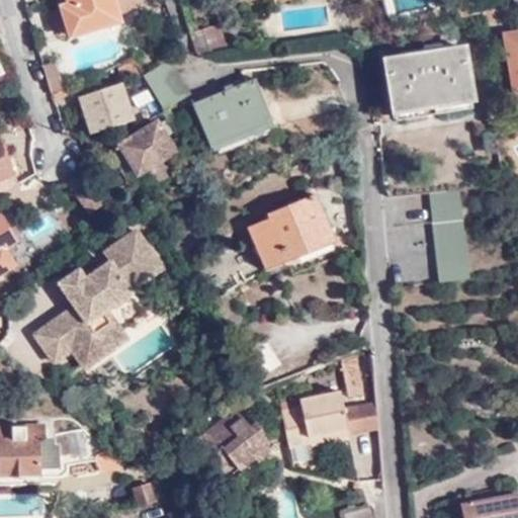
[(120,0),(67,0),(68,4),(61,7),(70,36),(118,21),(117,14),(124,11),(120,0)]
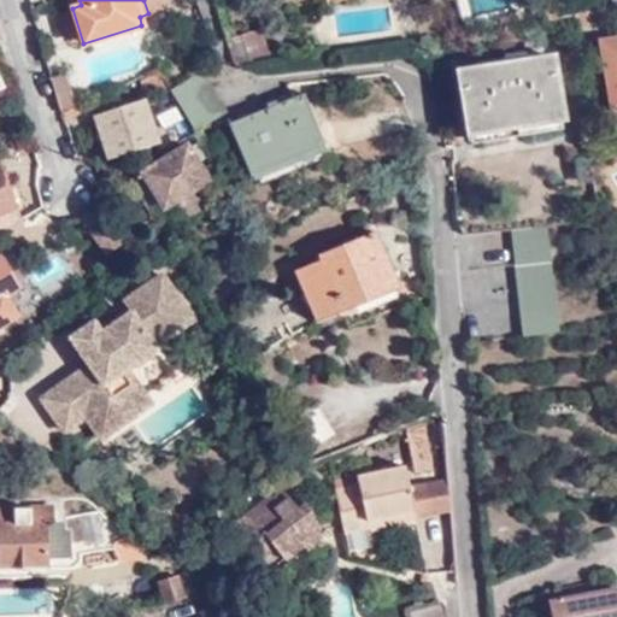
[(165,0),(144,0),(148,13),(168,7),(165,0)]
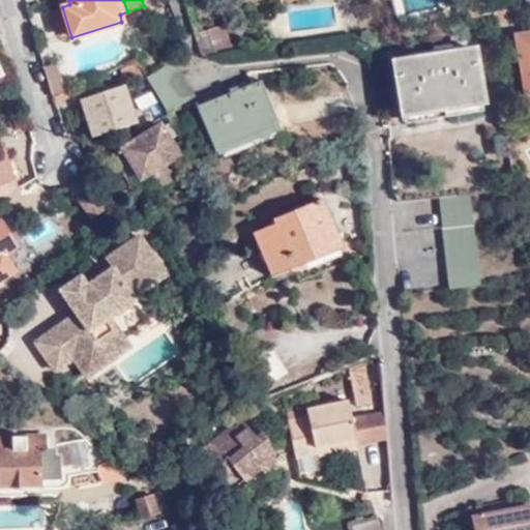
[(470,0),(469,0),(474,17),(483,15),(478,0),(470,0)]
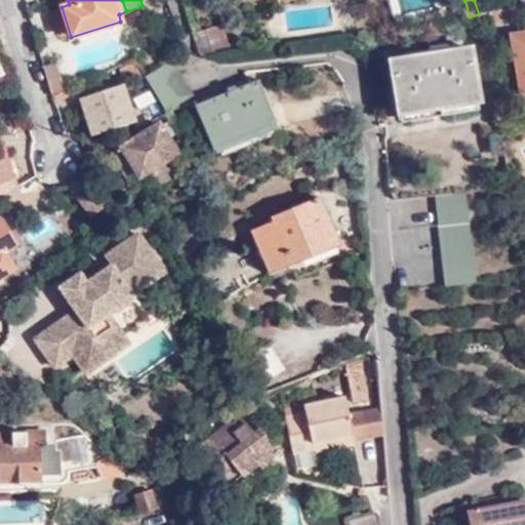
[(199,27),(191,30),(197,49),(203,56),(229,47),(221,26),(201,32),(199,27)]
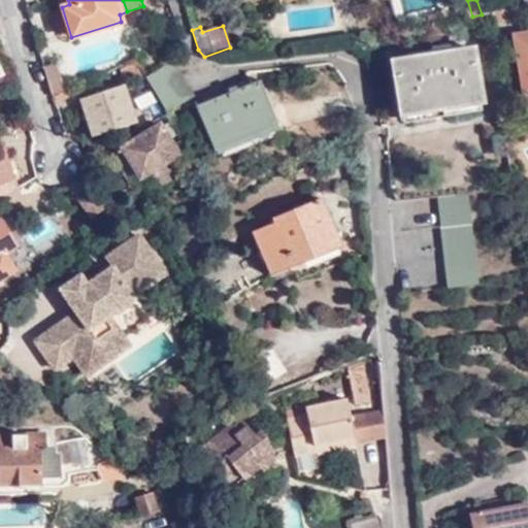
[(527,26),(516,29),(524,90),(527,89),(527,26)]
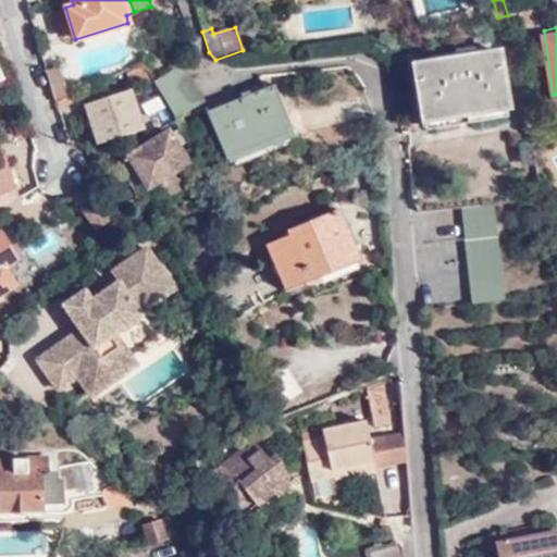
[(507,108),(497,52),(415,64),(423,121),(507,108)]
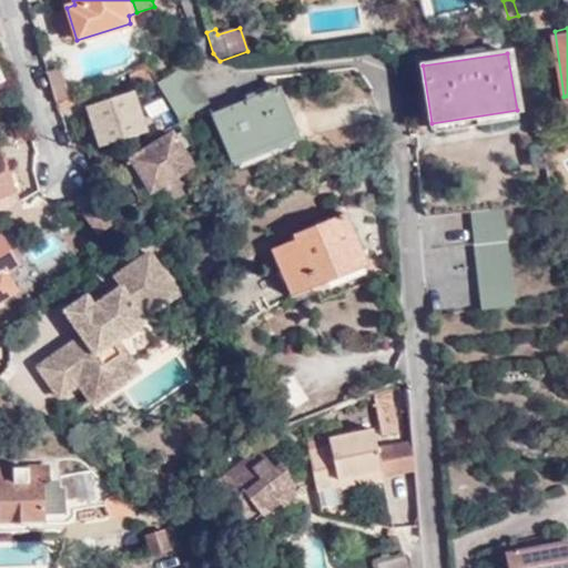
[(145,87),(155,80),(145,66),(127,74),(131,82),(139,78),(145,87)]
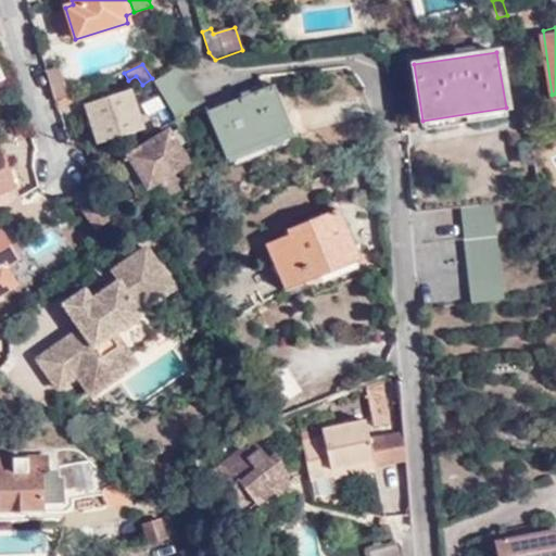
[(60,67),(47,71),(50,86),(65,80),(60,67)]
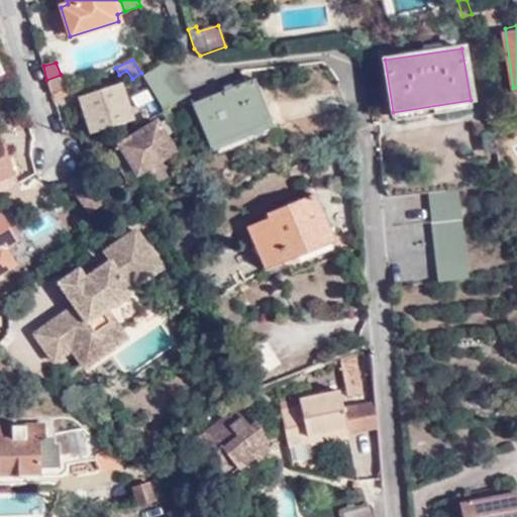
[(61,75),(46,80),(52,94),(65,88),(61,75)]
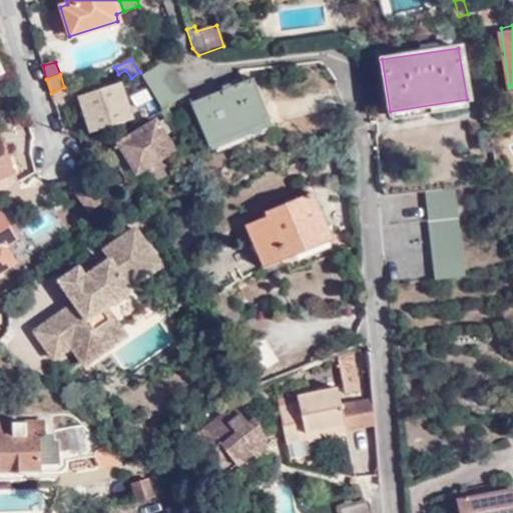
[(267,118),(250,78),(190,100),(207,141),(267,118)]
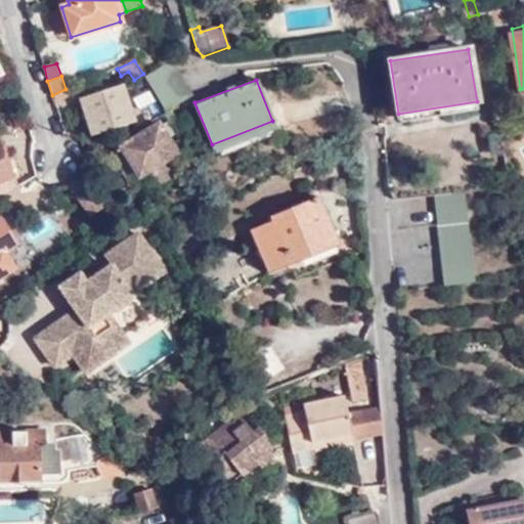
[(132,120),(121,83),(79,96),(90,133),(132,120)]
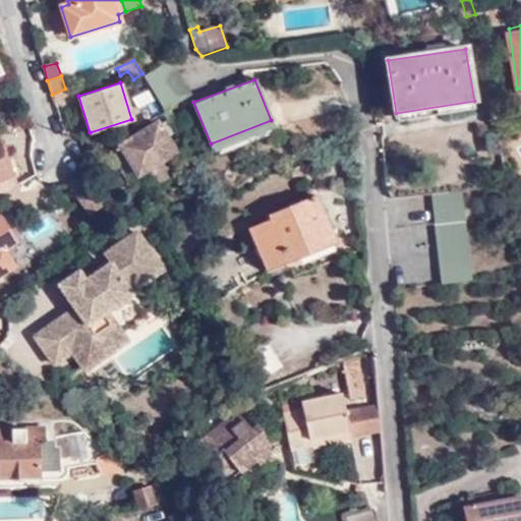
[(167,136),(177,130),(169,118),(159,123),(167,136)]
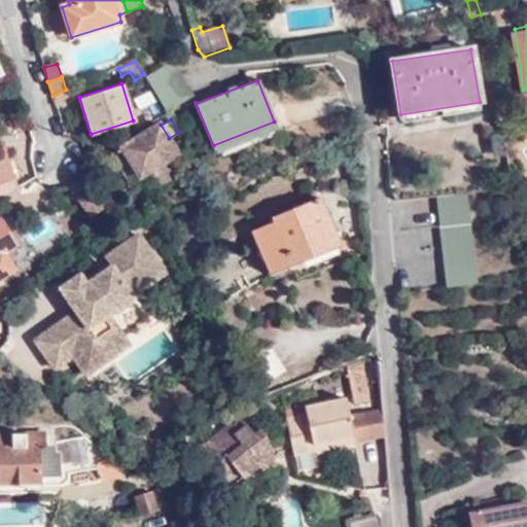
[(177,151),(169,138),(161,125),(160,121),(121,145),(140,174),(177,151)]
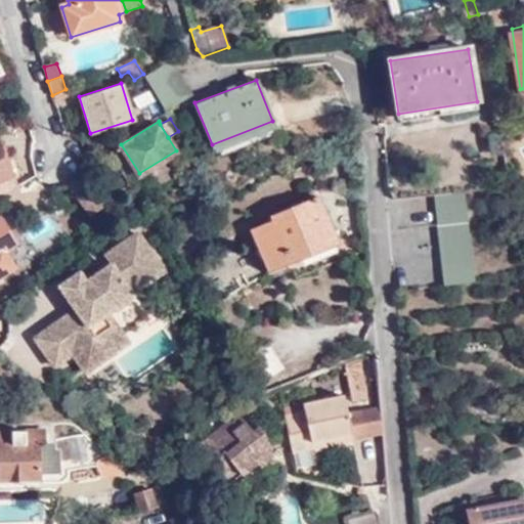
[(0,195),(16,186),(11,175),(9,175),(4,160),(7,150),(3,141),(0,139),(0,195)]
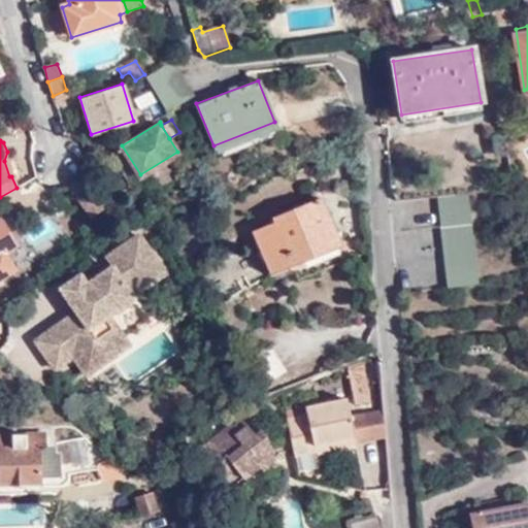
[(127,182),(140,174),(122,145),(109,154),(127,182)]
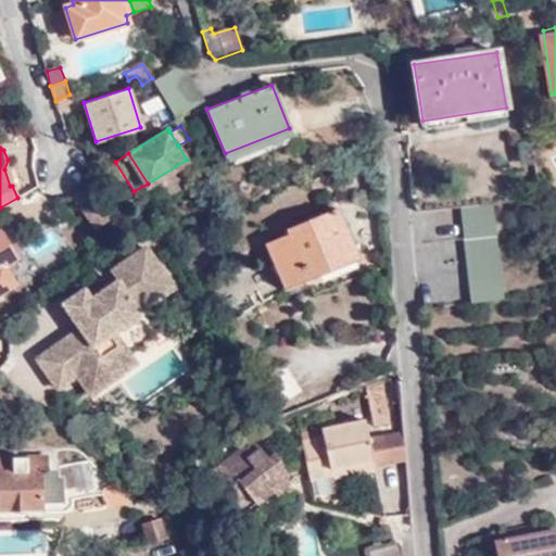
[(68,199),(91,231),(106,220),(84,189),(68,199)]
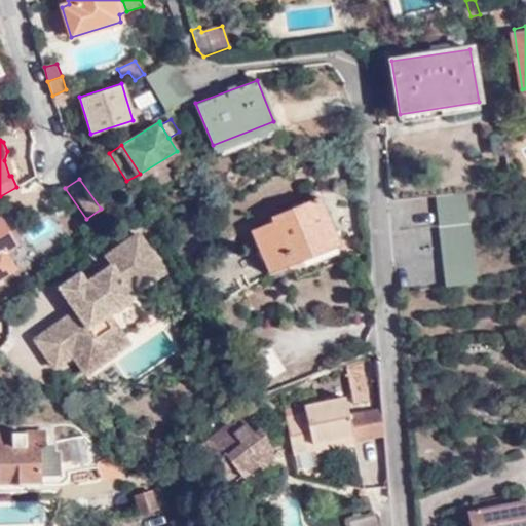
[(437,194),(447,286),(477,283),(477,278),(466,191),(437,194)]
